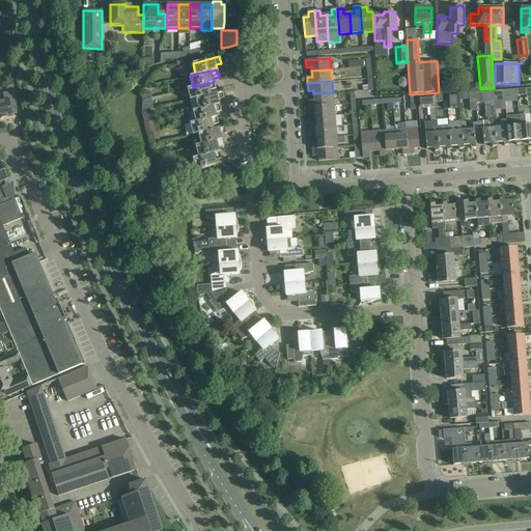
[(214,82),(193,87),(187,88),(190,100),(195,99),(203,96),(212,94),(211,91),(216,89),(214,82)]
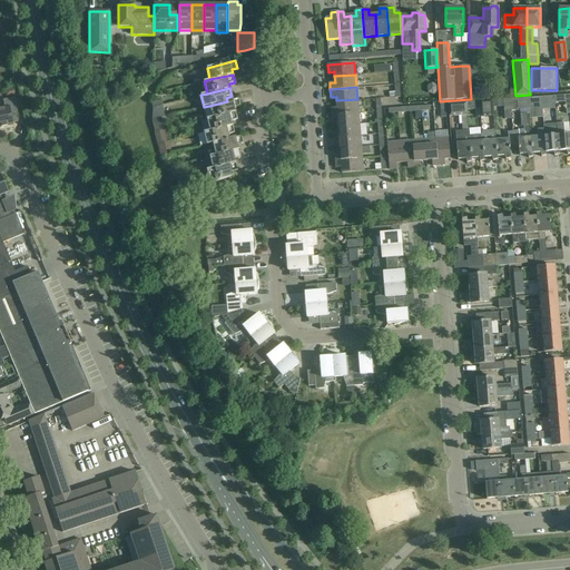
[(569,95),(564,96),(554,96),(556,104),(566,102),(566,114),(569,114),(569,95)]
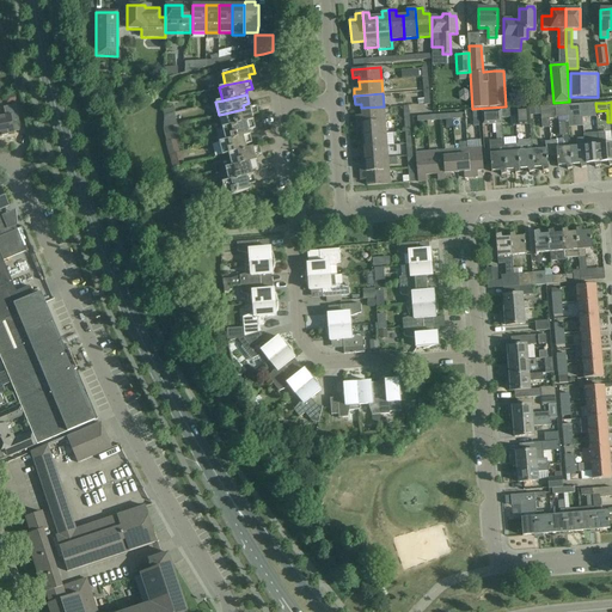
[(581,104),(568,105),(568,116),(573,116),(573,118),(582,118),(582,112),(581,104)]
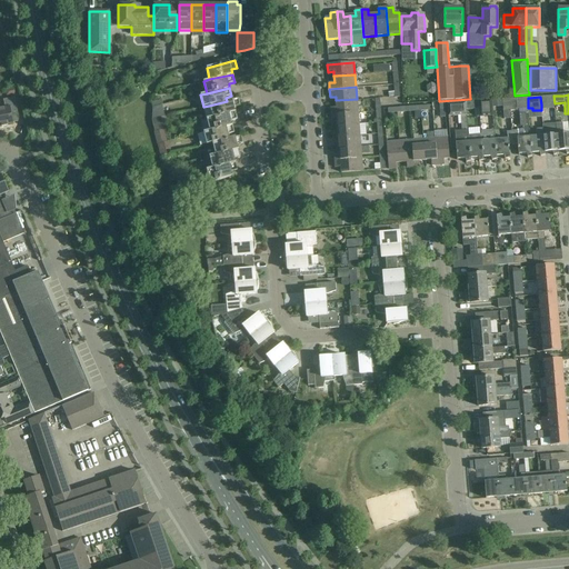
[(18,111),(15,98),(3,100),(5,108),(0,108),(0,128),(13,126),(11,113),(17,112),(19,122),(20,122),(18,111)]
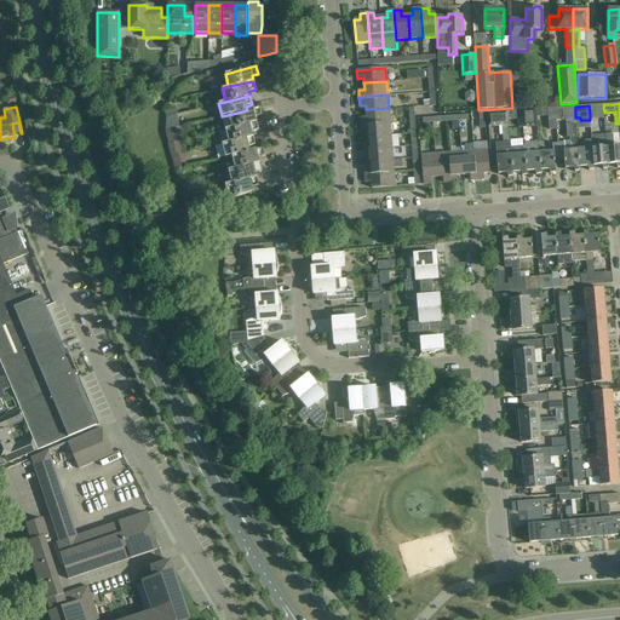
[(575,118),(575,107),(556,108),(557,121),(563,120),(563,119),(575,118)]
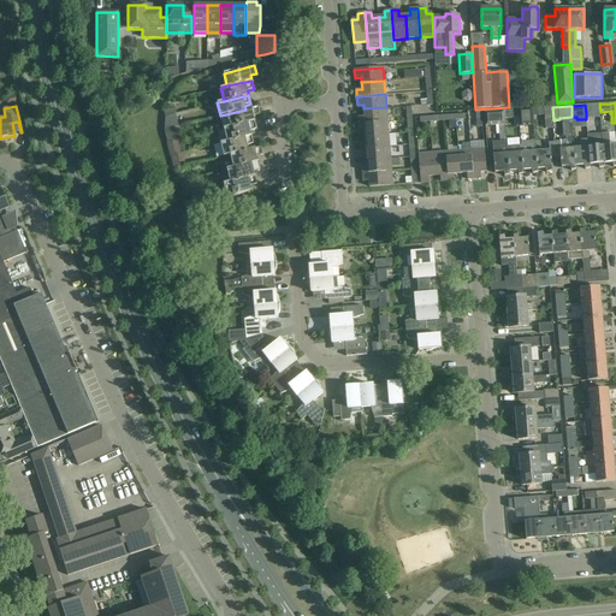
[(226,114),(230,126),(255,120),(254,117),(260,116),(259,107),(246,111),(246,110),(236,112),(226,114)]
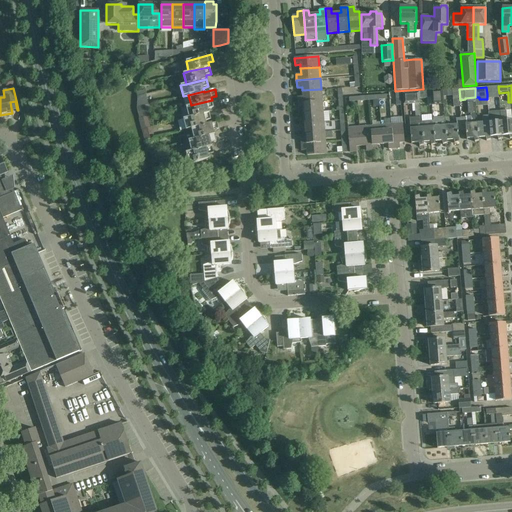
[(298,101),(322,100),(321,89),(302,90),(303,97),(297,97),(298,101)]
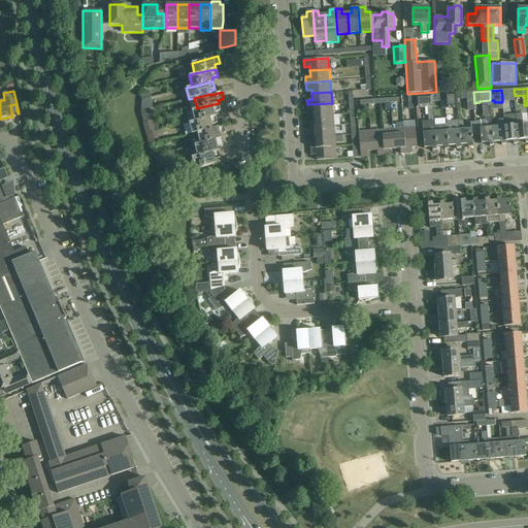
[(457,93),(443,94),(444,101),(446,108),(458,107),(457,100),(457,93)]
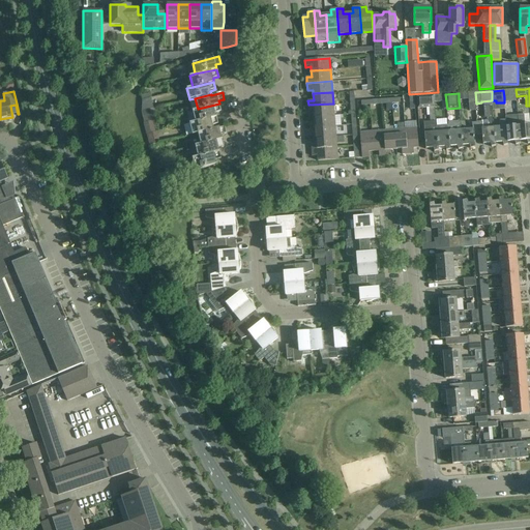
[(435,102),(446,101),(445,94),(434,95),(435,102)]
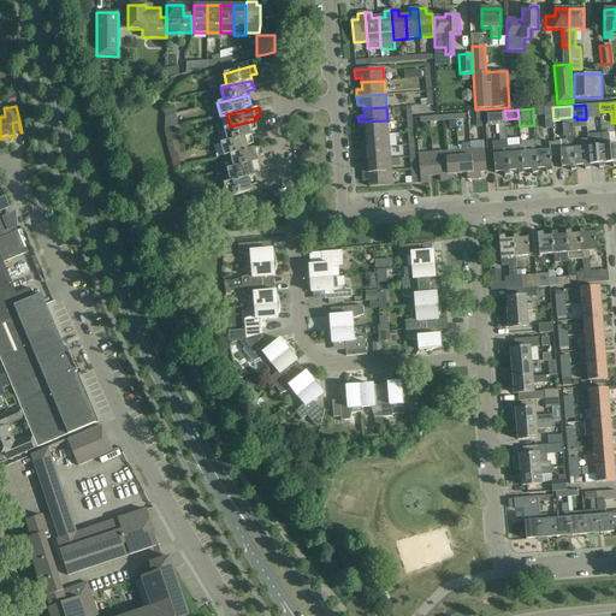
[(510,176),(509,172),(507,147),(507,146),(504,119),(505,119),(504,111),(484,112),(485,126),(498,125),(501,141),(492,142),(495,173),(496,173),(503,172),(504,177),(510,176)]
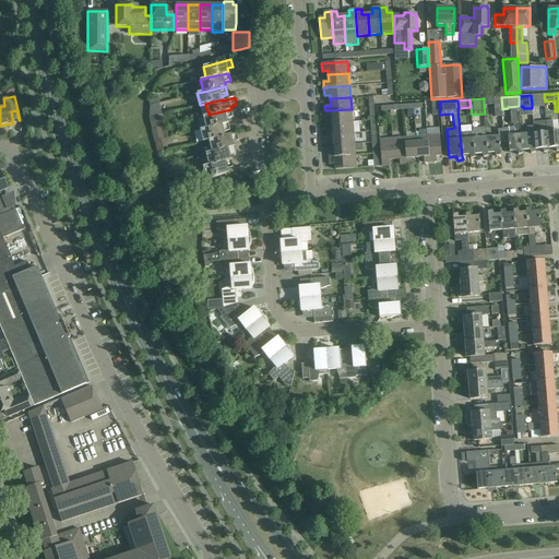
[(232,109),(209,115),(203,117),(205,128),(228,122),(227,119),(234,118),(232,109)]
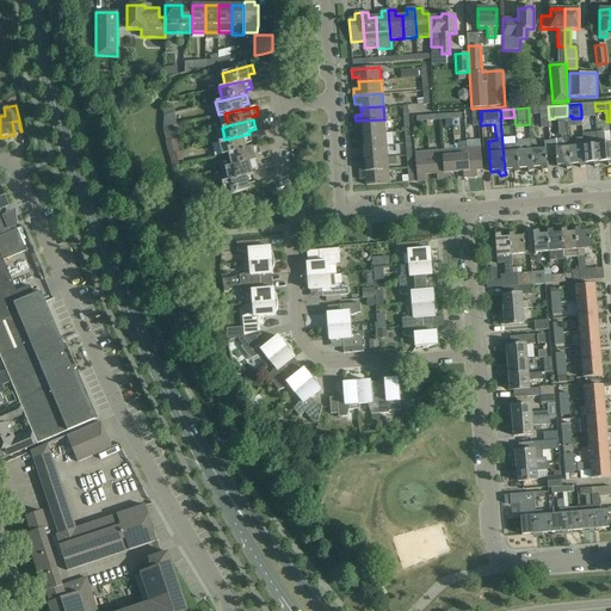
[(363,134),(386,131),(384,119),(356,121),(356,129),(363,129),(363,134)]
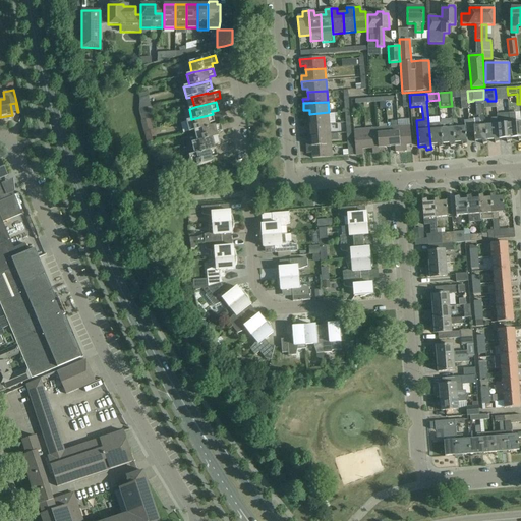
[(479,125),(473,126),(473,130),(474,142),(475,142),(475,141),(482,141),(483,145),(487,143),(487,140),(486,140),(485,125),(484,104),(478,105),(475,105),(476,116),(479,116),(479,120),(479,125)]
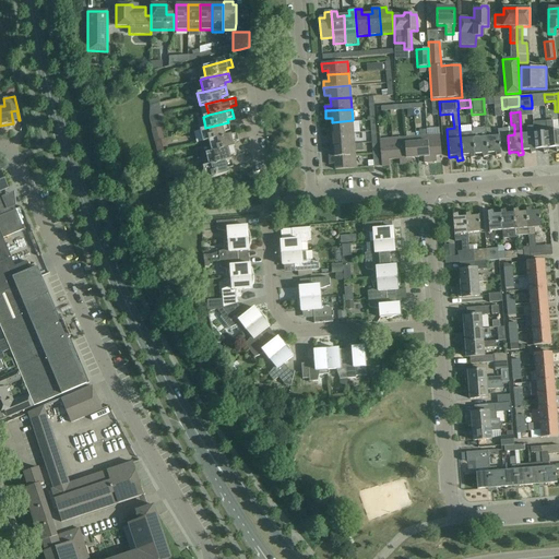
[(163,127),(161,116),(150,118),(152,129),(163,127)]
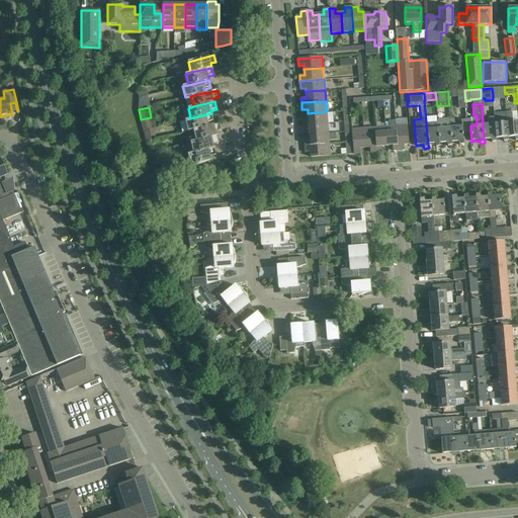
[(328,122),(327,111),(308,113),(308,120),(303,120),(304,124),(328,122)]
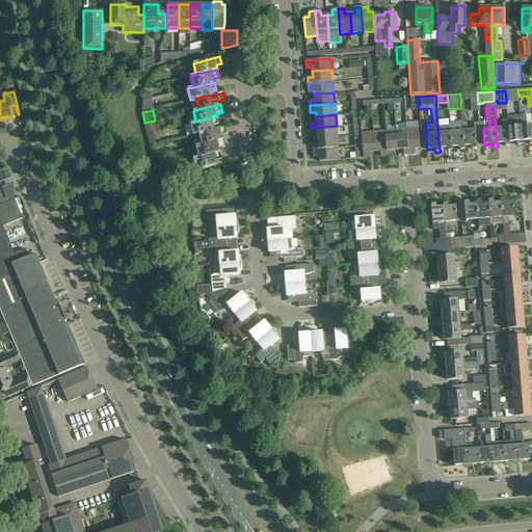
[(507,121),(508,127),(508,133),(509,142),(516,142),(517,145),(522,144),(522,141),(521,133),(520,115),(513,116),(507,116),(507,121)]
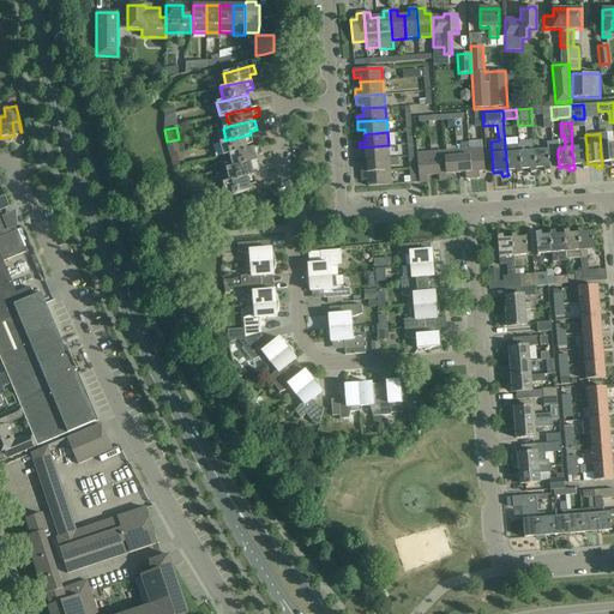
[(602,163),(611,163),(612,167),(613,166),(613,143),(608,144),(607,133),(600,133),(602,163)]
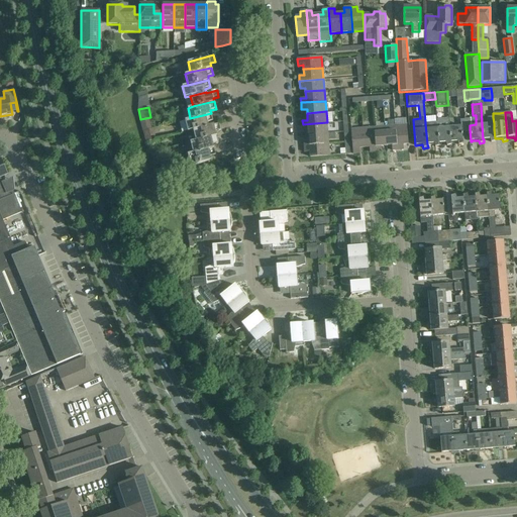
[(211,113),(190,118),(185,120),(188,131),(193,130),(208,126),(207,122),(213,121),(211,113)]
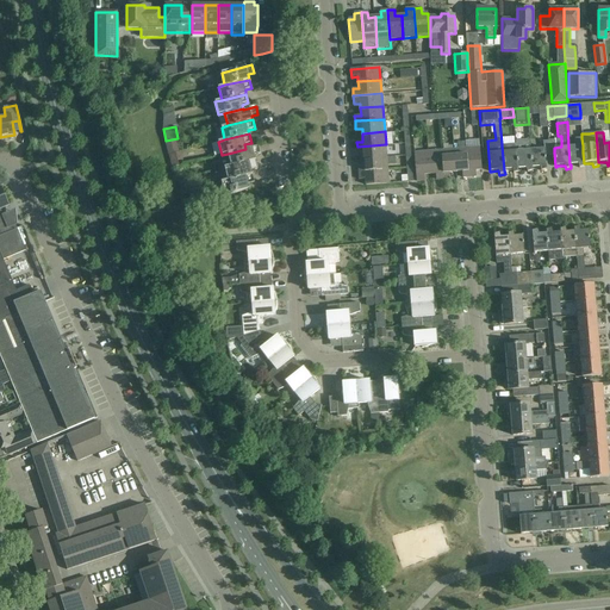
[(570,165),(571,165),(578,165),(579,168),(585,167),(584,163),(583,145),(582,138),(574,138),(576,145),(568,147),(570,165)]
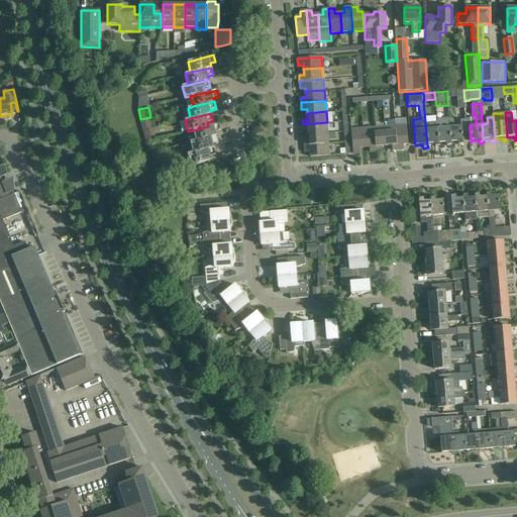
[(437,119),(439,143),(446,142),(447,146),(451,145),(451,142),(450,142),(449,126),(449,118),(437,119)]
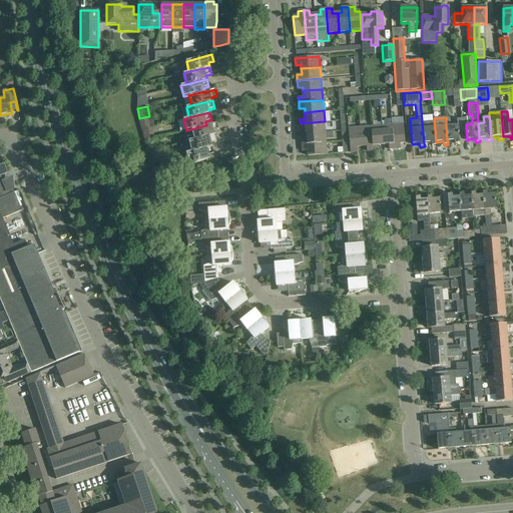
[(424,143),(431,142),(432,146),(436,145),(436,142),(434,118),(433,118),(434,121),(422,122),(424,143)]
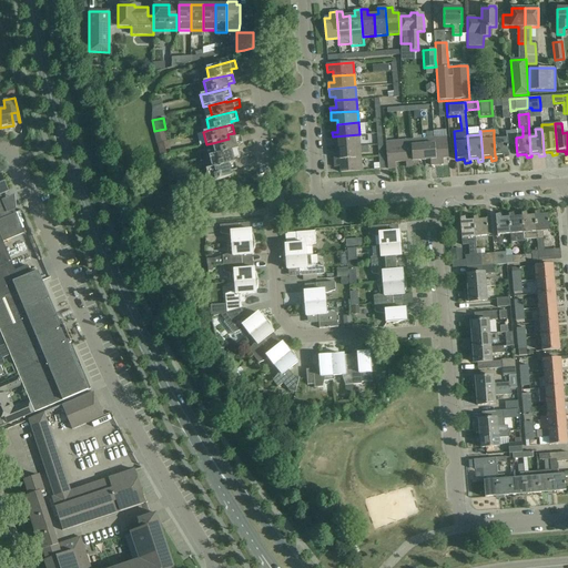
[(338,142),(340,149),(359,146),(359,134),(333,137),(333,143),(338,142)]
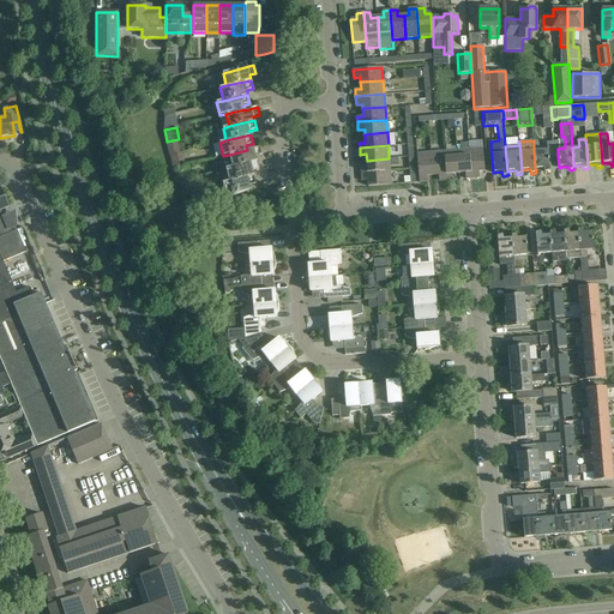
[(233,167),(258,161),(256,156),(263,155),(260,146),(247,150),(229,155),(233,167)]
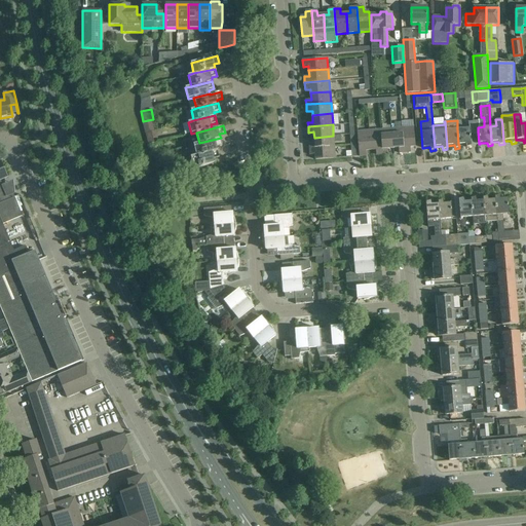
[(414,126),(402,127),(405,153),(411,152),(410,147),(415,147),(414,126)]
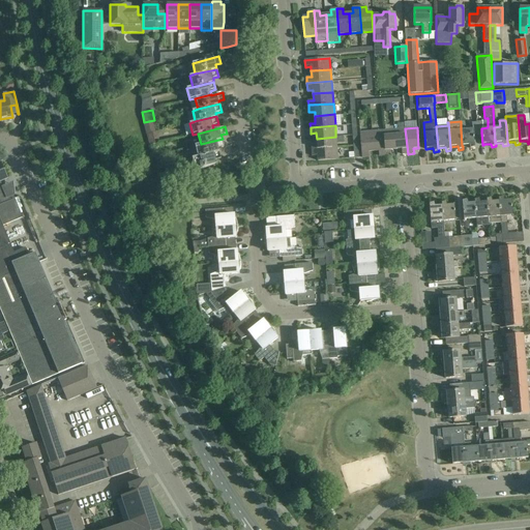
[(405,128),(394,129),(395,149),(402,149),(402,154),(408,154),(405,128)]
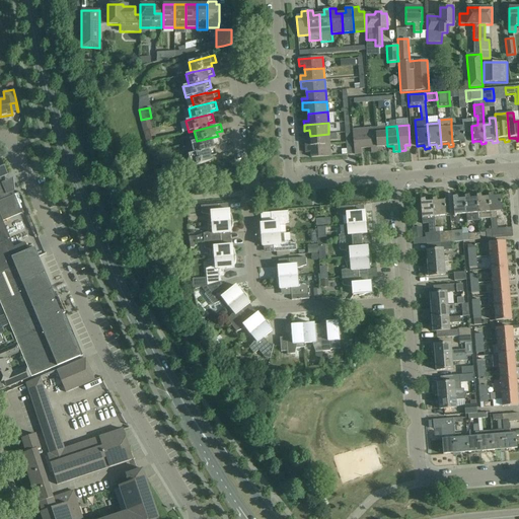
[(452,143),(453,143),(459,142),(460,146),(465,145),(464,136),(463,126),(451,127),(452,143)]
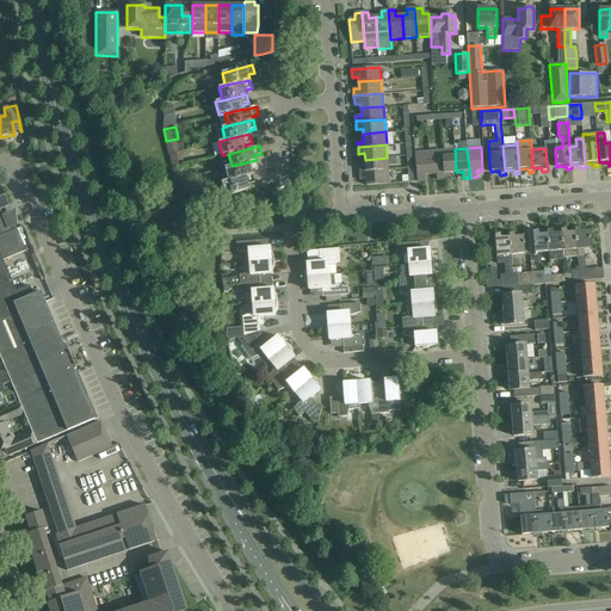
[(456,172),(455,149),(442,150),(444,179),(450,179),(450,173),(456,172)]
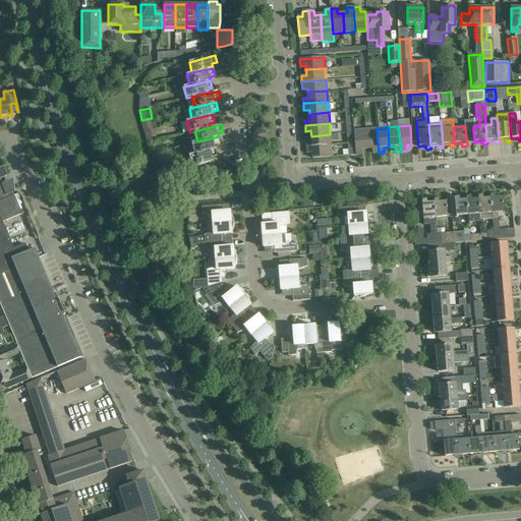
[(379,153),(377,128),(365,129),(366,149),(372,149),(372,154),(379,153)]
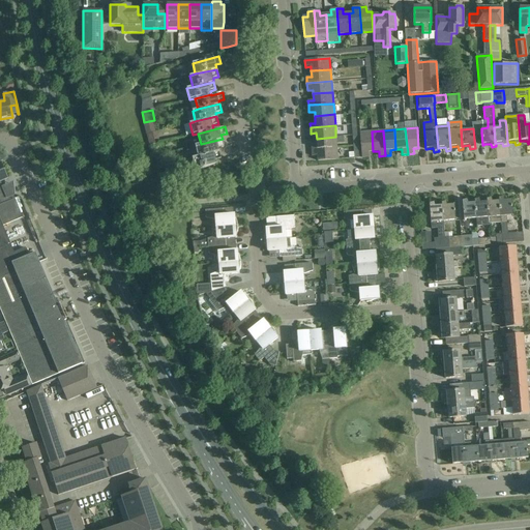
[(373,151),(372,131),(360,133),(362,157),(369,157),(369,152),(373,151)]
